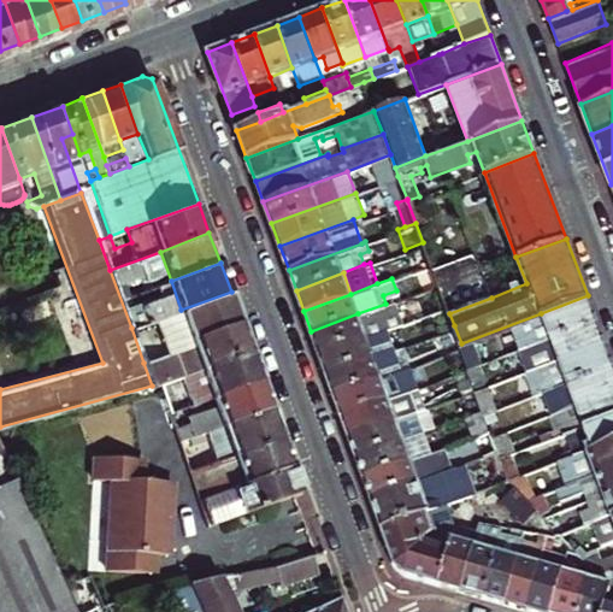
[(159,383),(202,366),(252,349),(231,292),(181,310),(195,347),(176,354),(175,351),(168,353),(143,363),(152,386),(159,383)]
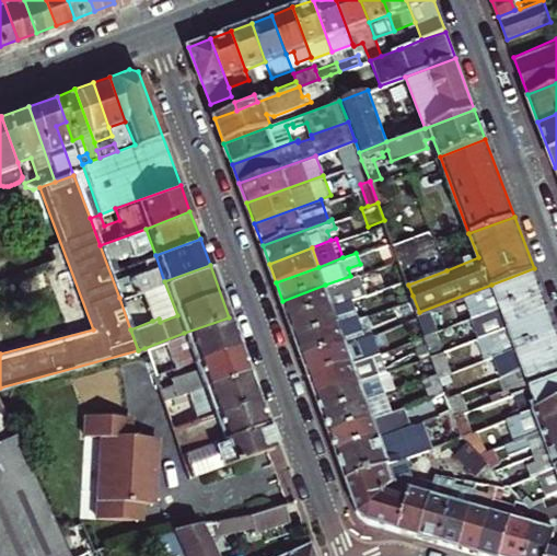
[(491,285),(499,305),(542,290),(534,268),(491,285)]
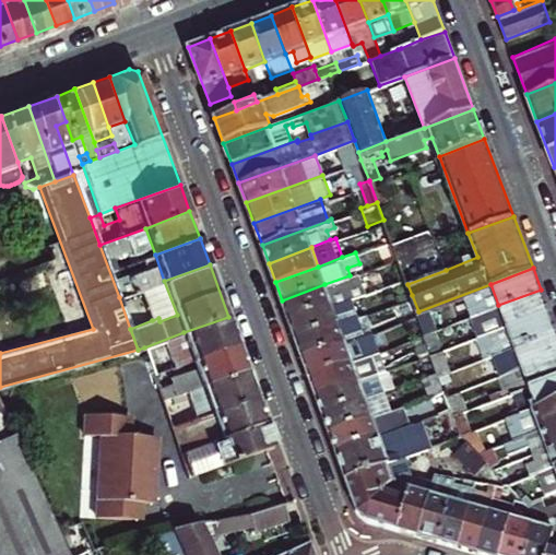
[(350,275),(324,284),(332,304),(351,296),(366,291),(358,272),(350,275)]
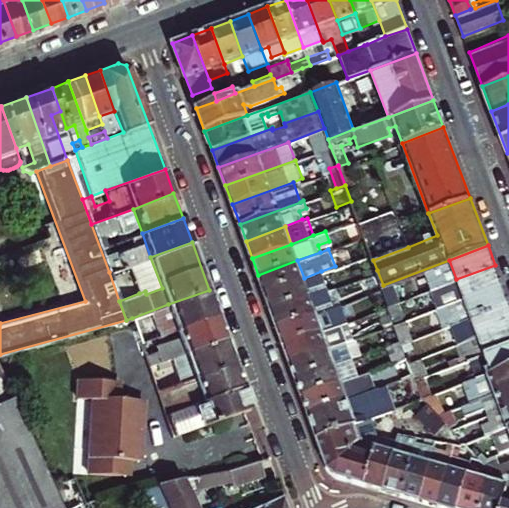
[(266,292),(304,278),(297,260),(258,275),(266,292)]
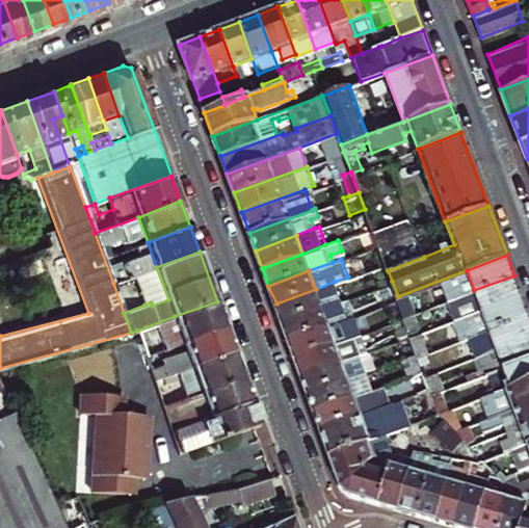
[(113,283),(124,313),(144,305),(134,275),(113,283)]
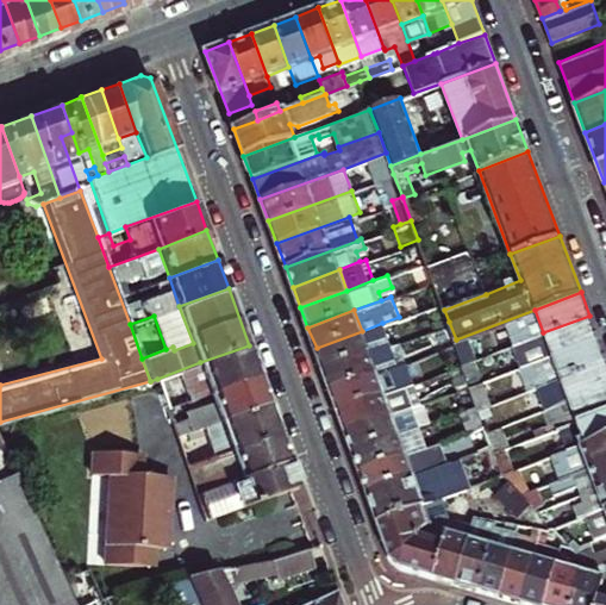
[(543,332),(550,354),(598,337),(589,316),(543,332)]
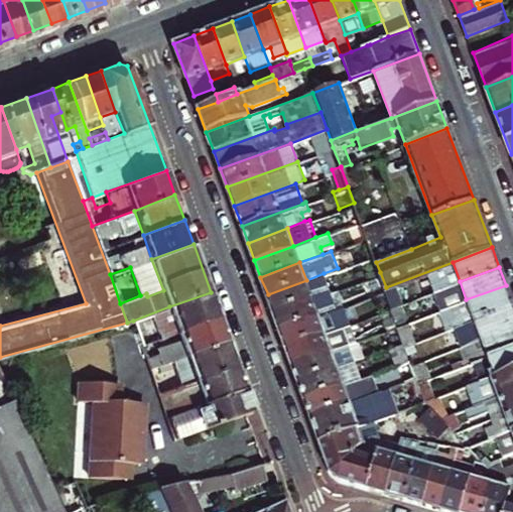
[(324,273),(306,280),(312,297),(331,291),(324,273)]
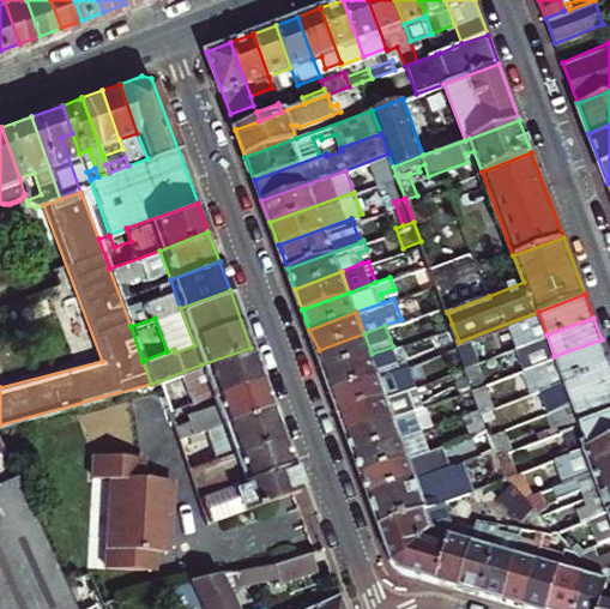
[(319,350),(326,372),(372,354),(364,333),(319,350)]
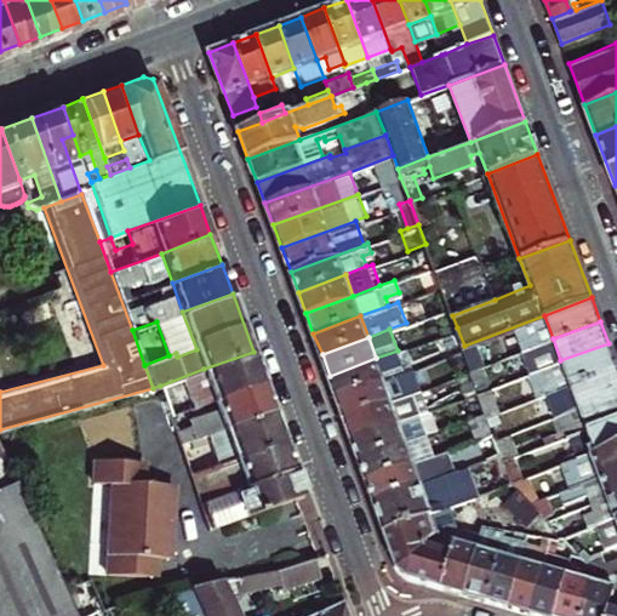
[(544,385),(547,392),(553,389),(570,383),(616,366),(616,363),(609,343),(560,360),(544,368),(549,382),(544,385)]
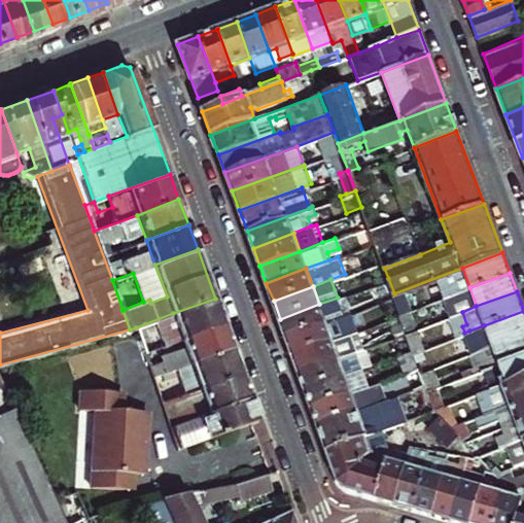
[(338,298),(319,304),(325,319),(344,313),(338,298)]
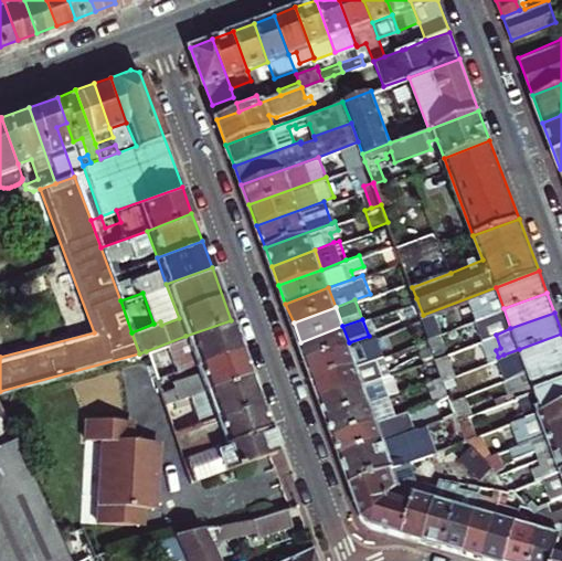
[(186,336),(195,363),(241,347),(231,320),(186,336)]
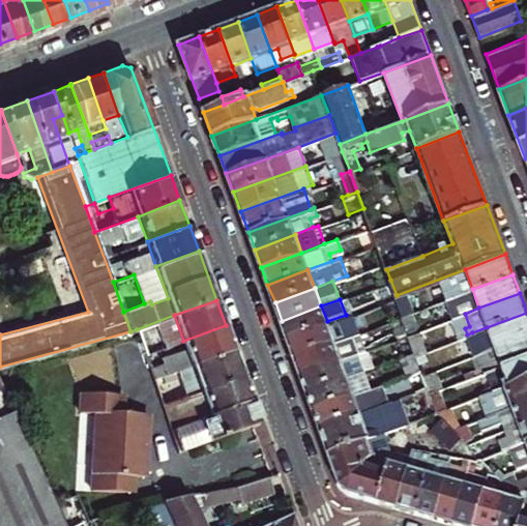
[(321,305),(282,321),(287,338),(327,321),(321,305)]
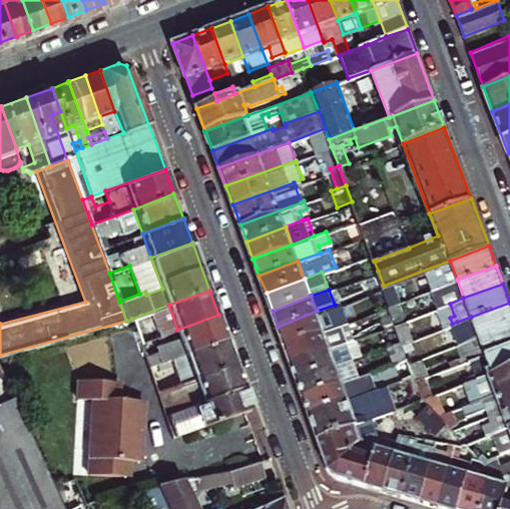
[(335,325),(353,318),(347,301),(335,305),(337,312),(331,315),(335,325)]
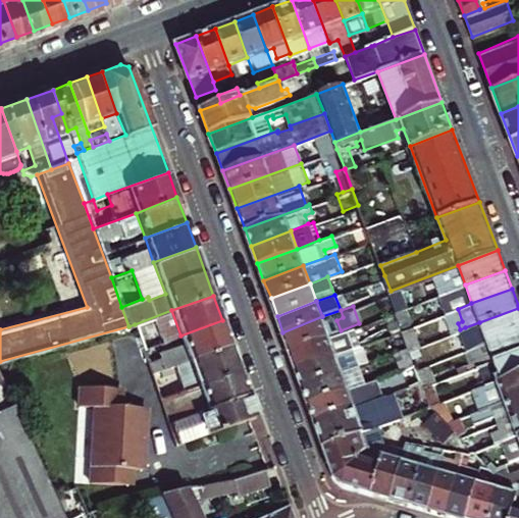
[(485,341),(518,327),(518,308),(479,322),(485,341)]
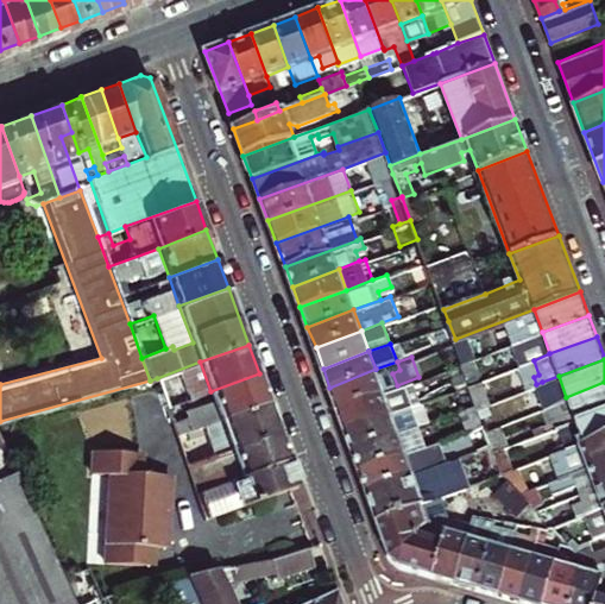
[(521,365),(528,388),(536,384),(534,377),(539,375),(534,360),(521,365)]
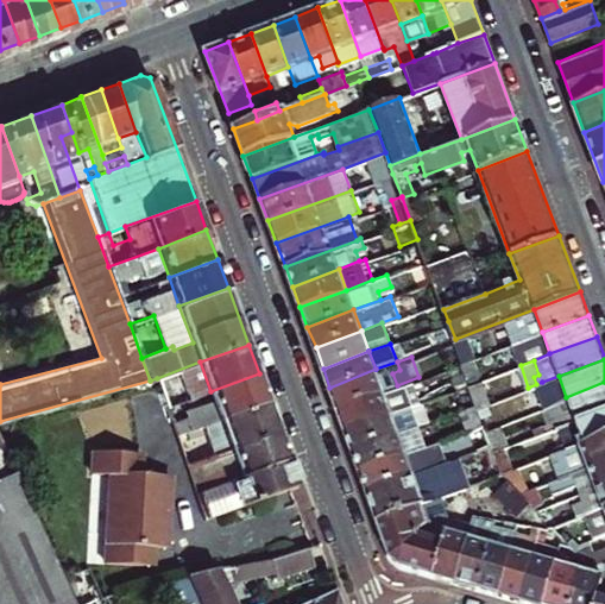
[(338,408),(397,385),(392,373),(399,370),(397,362),(376,369),(329,388),(338,408)]
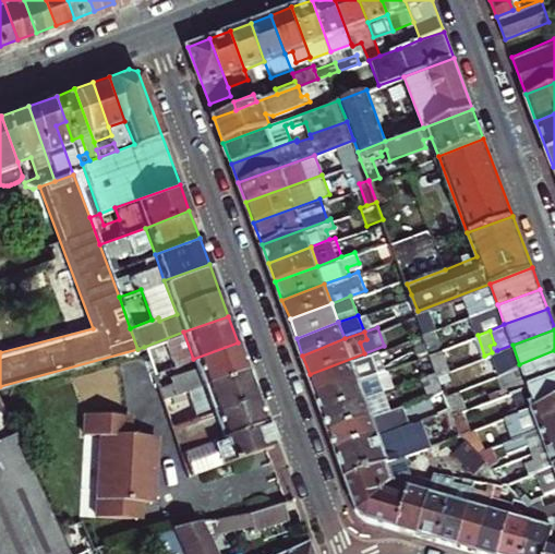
[(238,342),(193,359),(198,373),(166,384),(161,372),(154,374),(163,399),(248,369),(238,342)]
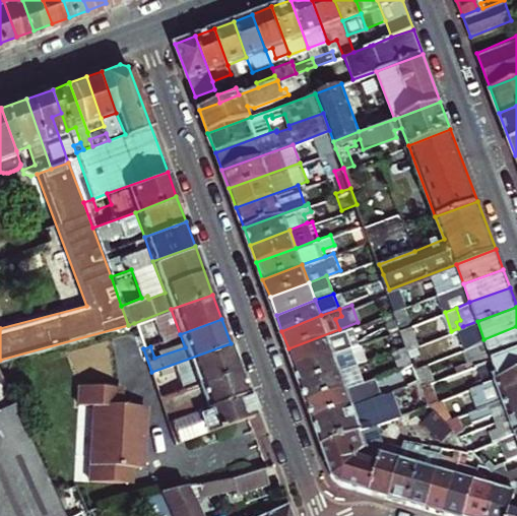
[(469,344),(483,339),(477,321),(463,326),(465,332),(469,344)]
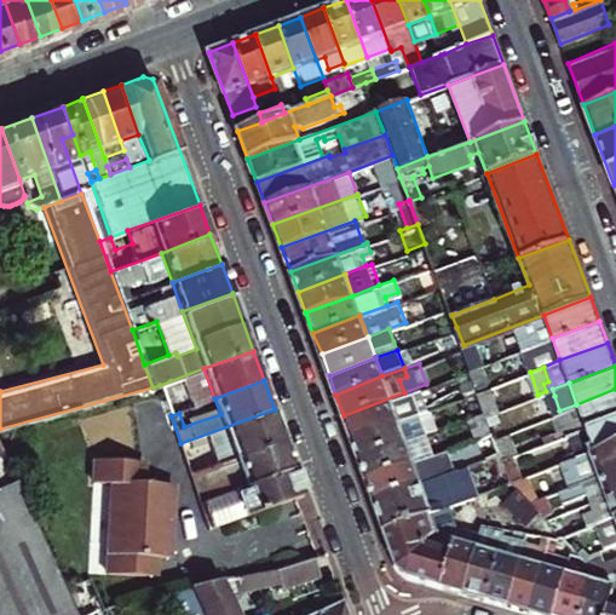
[(344,415),(351,436),(433,406),(426,384),(404,392),(344,415)]
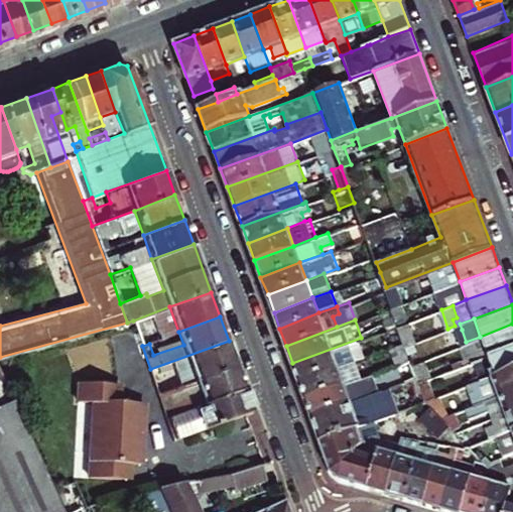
[(407,344),(416,341),(409,322),(400,325),(406,342),(407,344)]
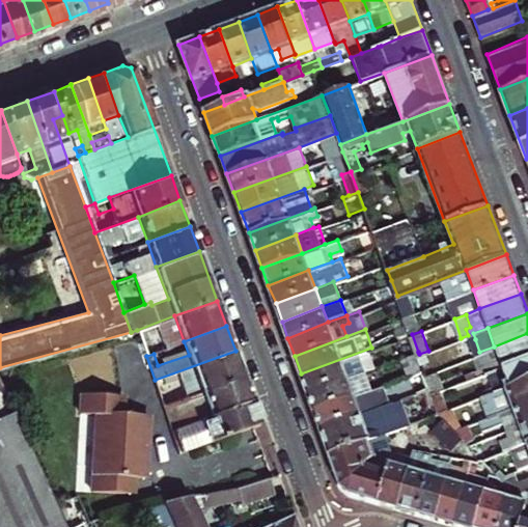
[(482,373),(504,365),(527,356),(527,333),(494,347),(479,352),(485,365),(480,367),(482,373)]
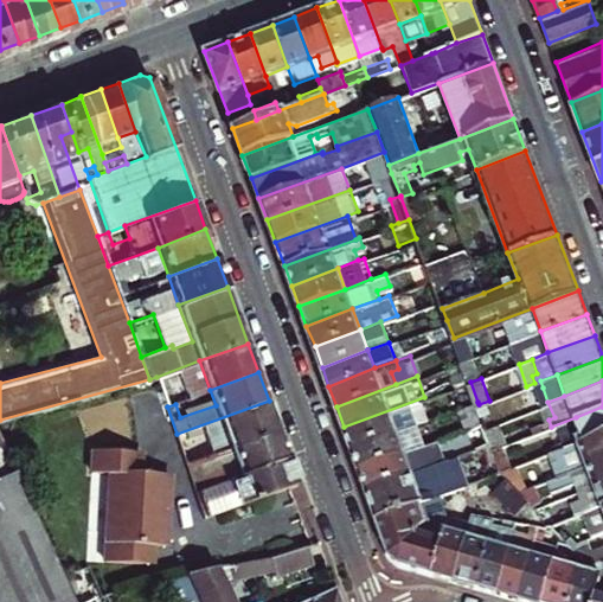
[(353,450),(399,434),(419,426),(424,424),(435,420),(425,396),(424,397),(344,427),(353,450)]
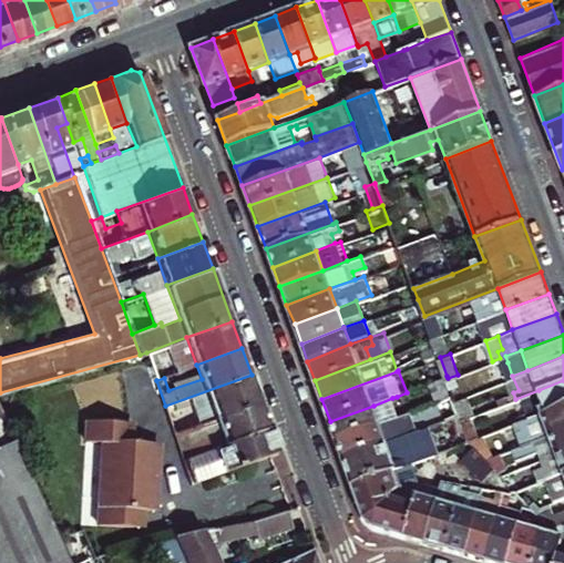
[(193,401),(201,422),(260,400),(252,375),(165,406),(175,432),(184,429),(176,408),(193,401)]
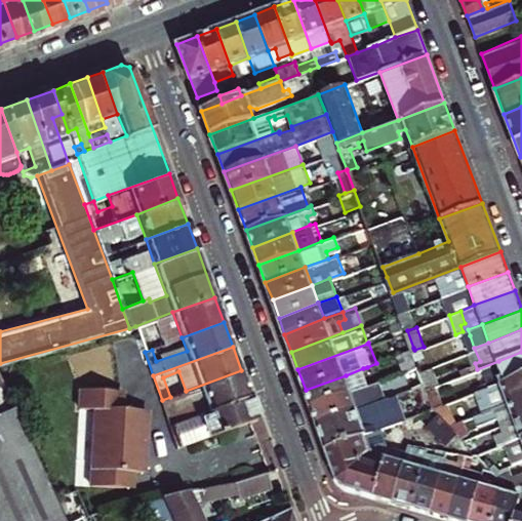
[(506,381),(521,373),(521,352),(498,361),(506,381)]
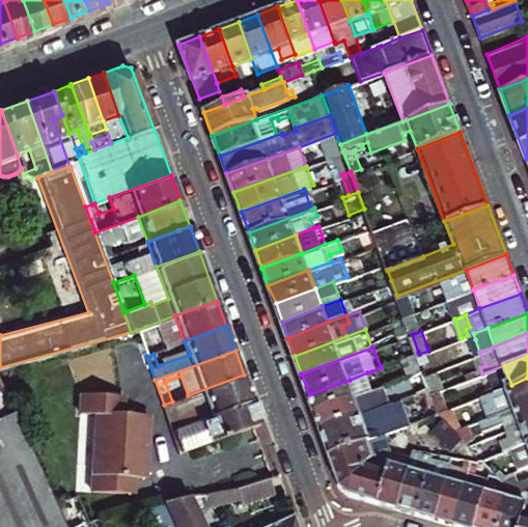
[(424,367),(411,372),(417,390),(431,385),(426,372),(424,367)]
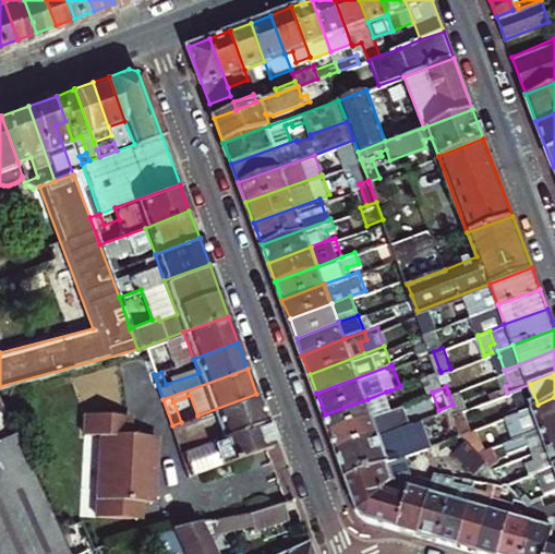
[(456,412),(466,408),(459,387),(448,392),(453,405),(456,412)]
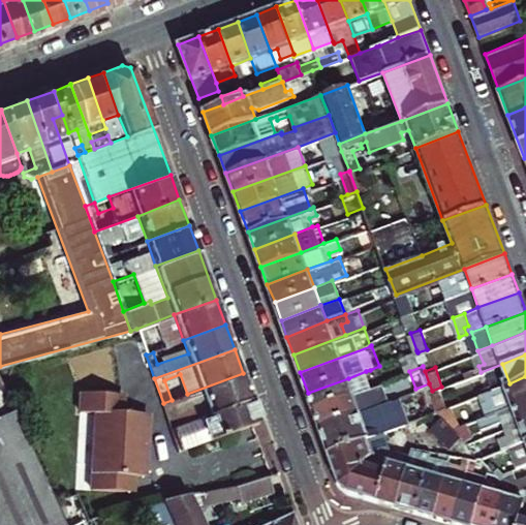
[(366,371),(371,385),(375,384),(370,370),(366,371)]
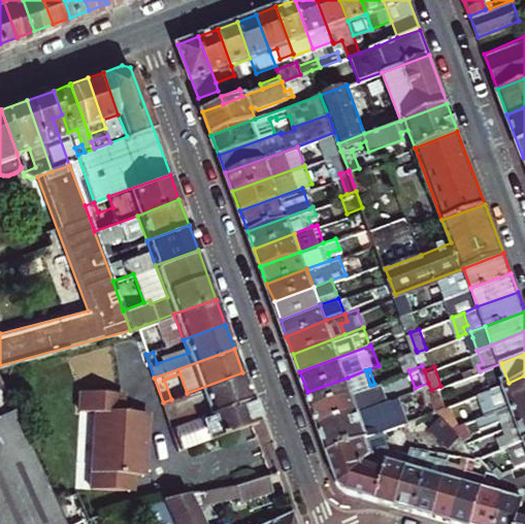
[(370,385),(365,370),(348,378),(353,391),(370,385)]
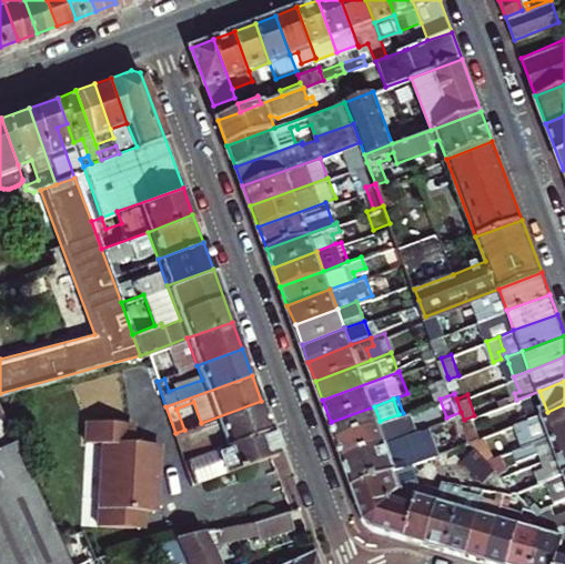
[(205,452),(271,427),(261,401),(201,423),(195,425),(205,452)]
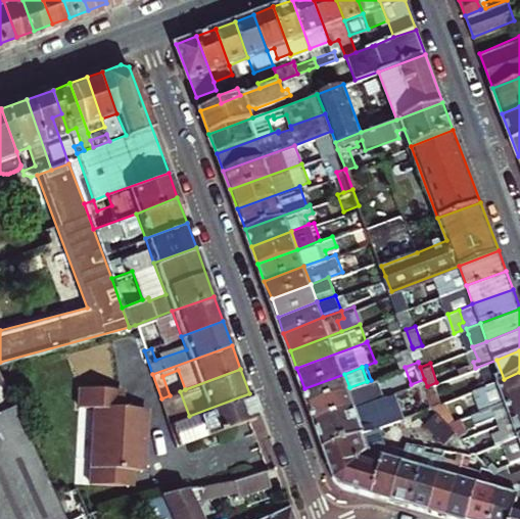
[(499,405),(506,402),(519,395),(519,372),(504,379),(490,384),(499,405)]
